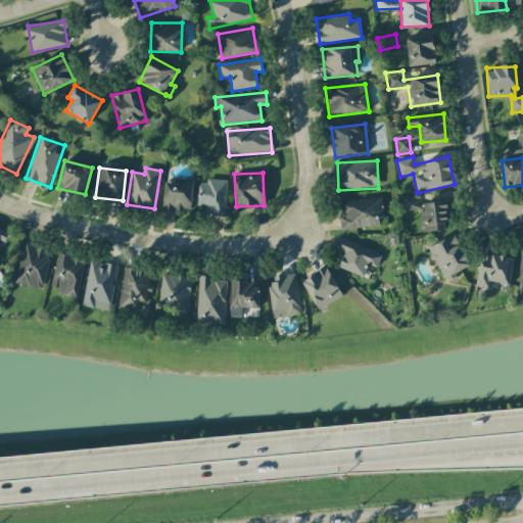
[(198,180),(197,205),(204,205),(203,215),(225,216),(226,181),(198,180)]
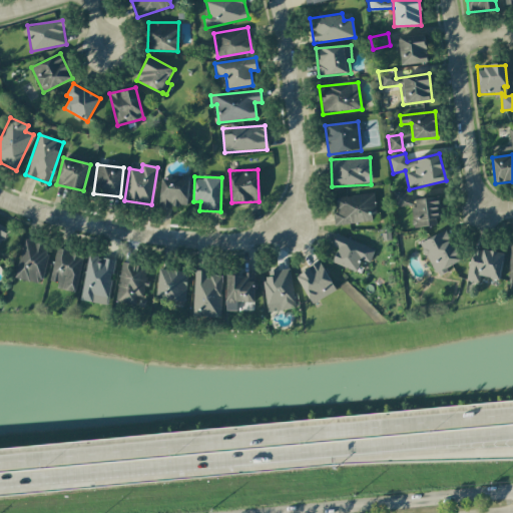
[(188,179),(160,178),(160,206),(187,207),(188,179)]
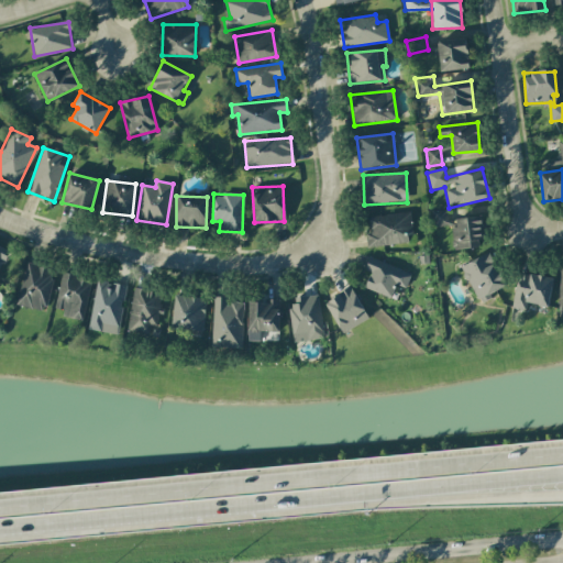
[(449,225),(446,209),(431,211),(433,228),(449,225)]
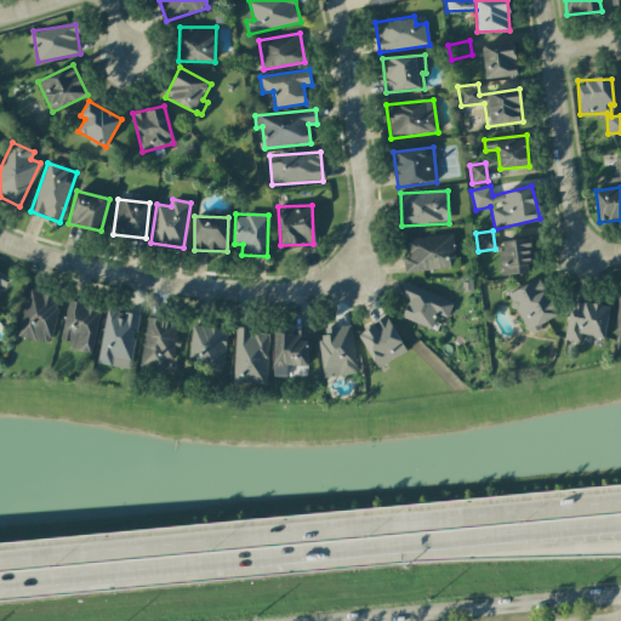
[(404,271),(454,269),(453,235),(404,237),(404,271)]
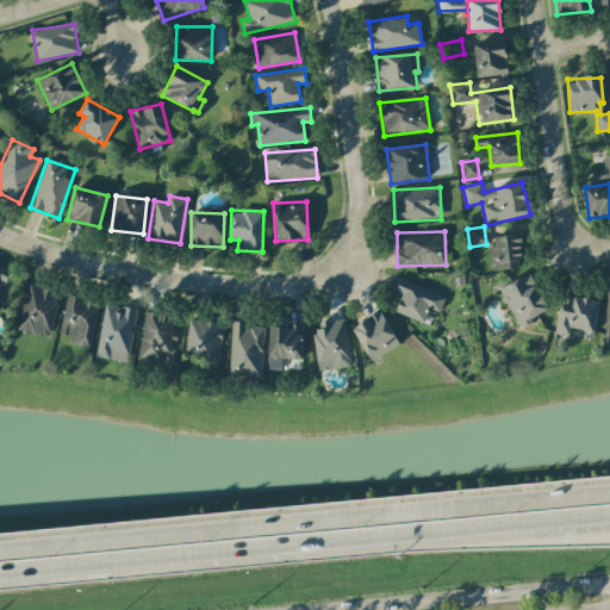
[(490,236),(491,269),(520,268),(518,259),(526,259),(526,235),(490,236)]
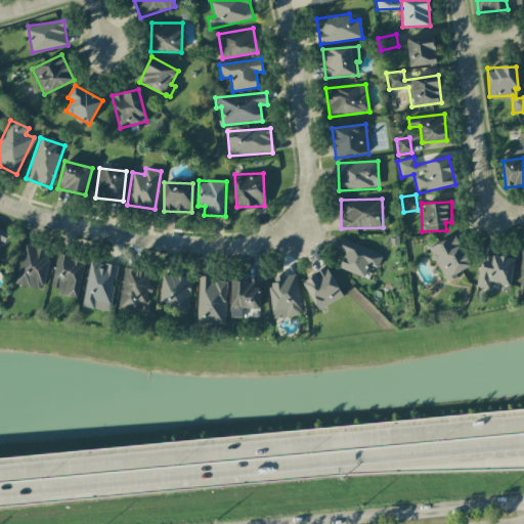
[(444,280),(472,267),(456,234),(429,248),(444,280)]
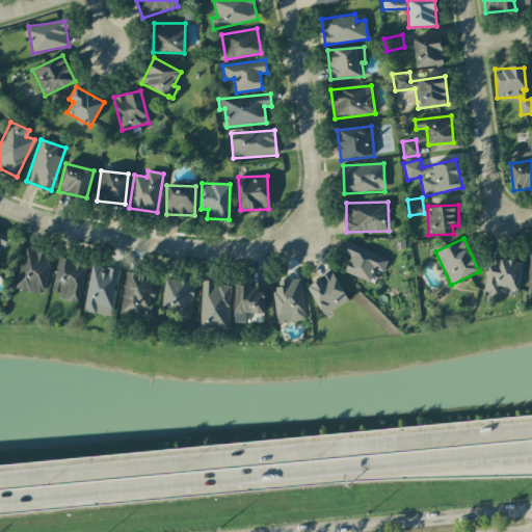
[(350,257),(345,273),(370,282),(373,269),(383,272),(389,257),(348,244),(345,256),(350,257)]
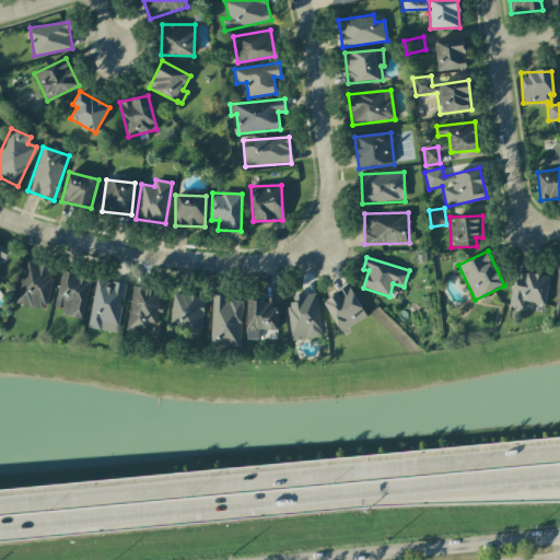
[(46,308),(53,266),(24,261),(18,305),(46,308)]
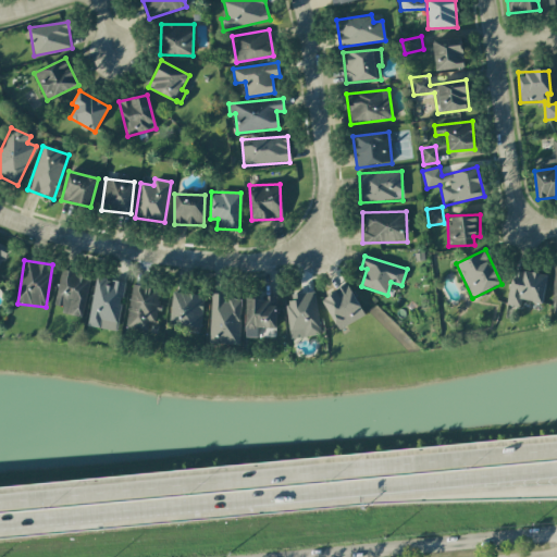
[(542,304),(547,276),(514,269),(506,305),(520,307),(521,299),(542,304)]
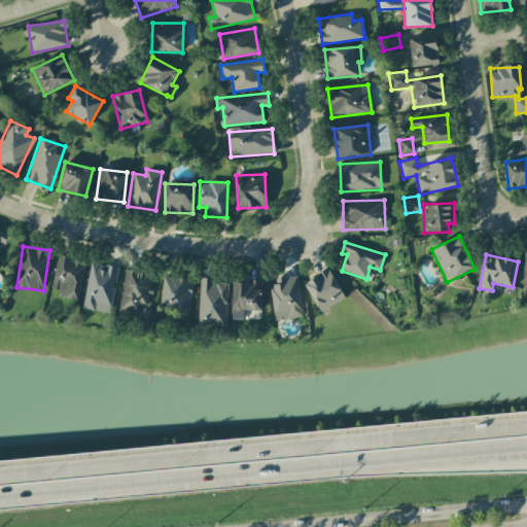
[(58,295),(76,300),(85,261),(59,255),(50,288),(60,290),(58,295)]
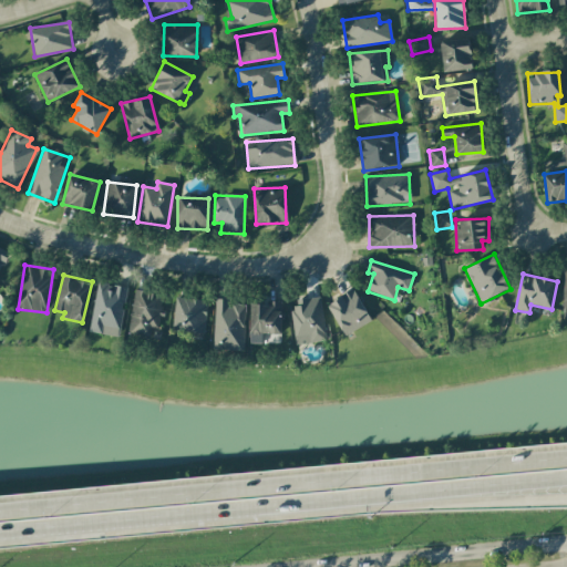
[(119,337),(126,287),(96,282),(90,332),(119,337)]
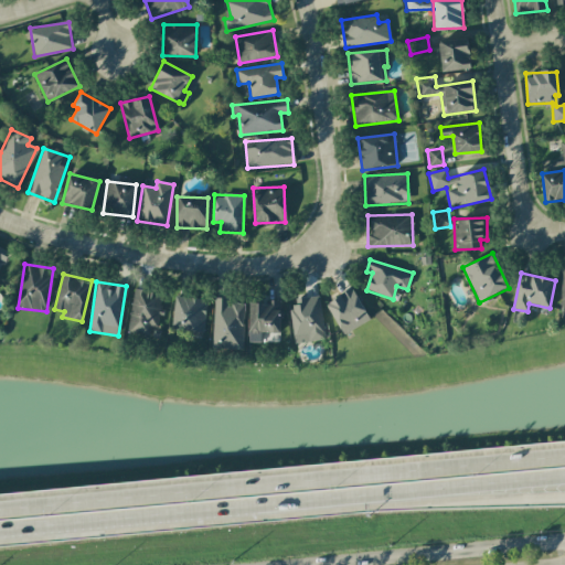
[(370,319),(352,288),(326,304),(344,334),(370,319)]
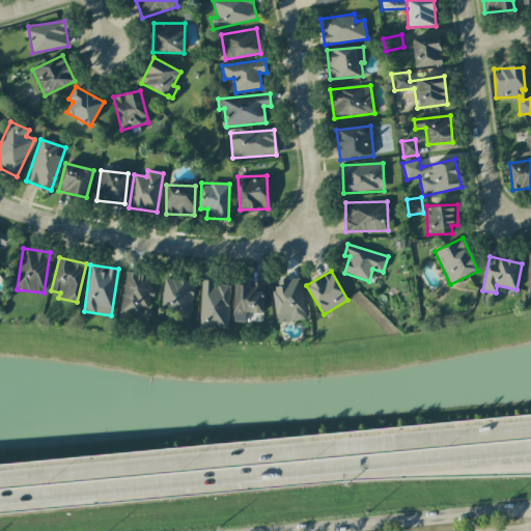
[(140,314),(141,307),(148,307),(151,275),(124,272),(121,313),(140,314)]
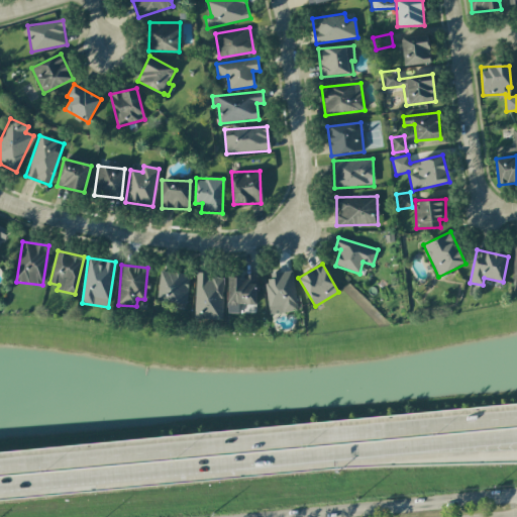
[(269,314),(296,311),(293,271),(270,273),(271,281),(266,282),(269,314)]
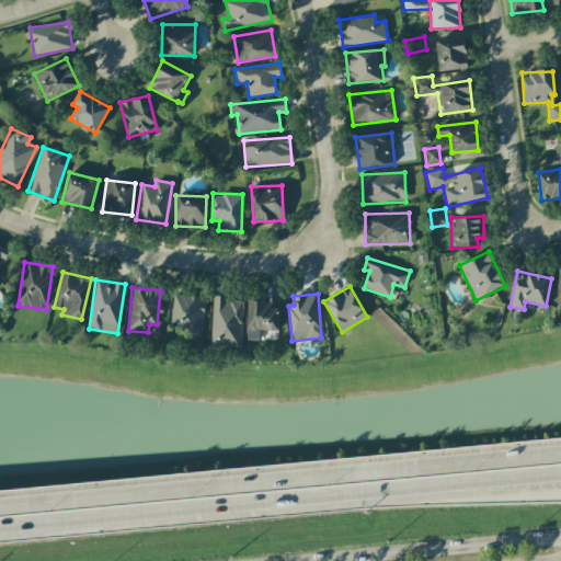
[(172,328),(203,329),(204,296),(174,295),(172,328)]
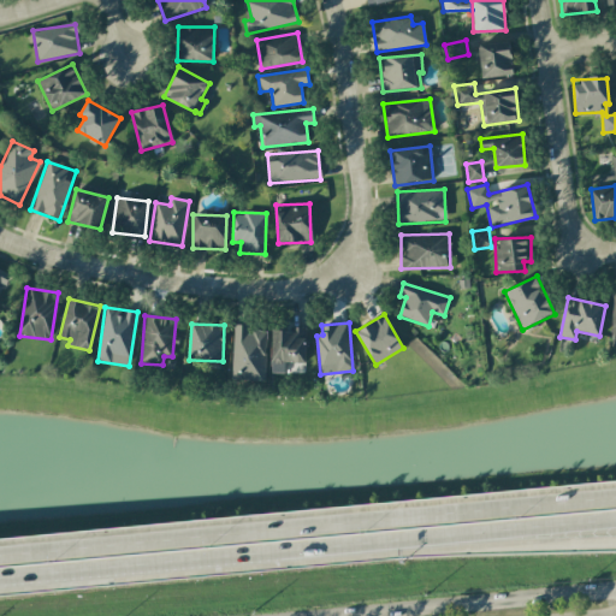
[(231,380),(265,380),(266,331),(248,331),(249,325),(232,325),(231,380)]
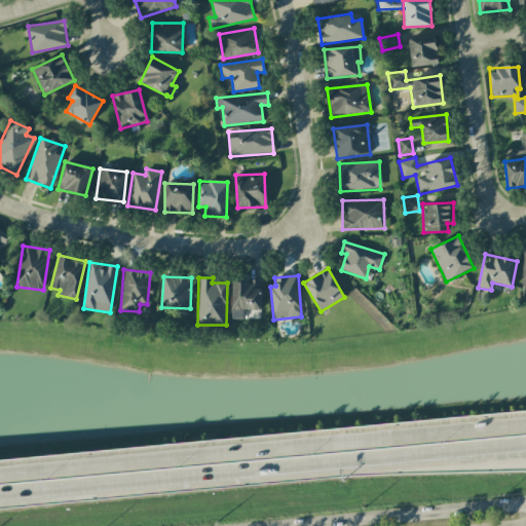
[(232,278),(231,318),(260,318),(261,278),(232,278)]
